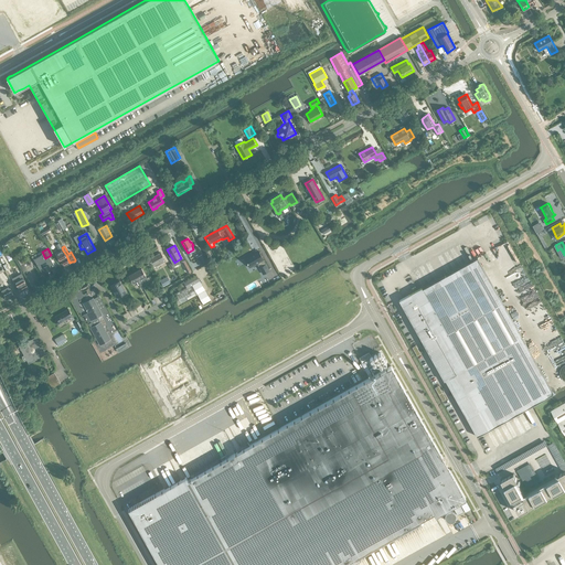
[(67,264),(70,263),(66,255),(63,251),(56,254),(59,259),(61,258),(65,266),(65,265),(66,265),(67,265),(67,264)]
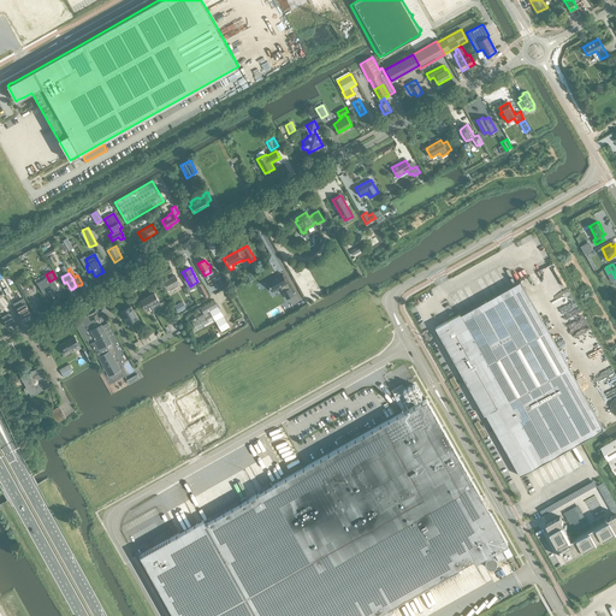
[(266,282),(273,292),(280,288),(283,291),(283,292),(286,300),(294,296),(286,284),(288,283),(282,273),(266,282)]
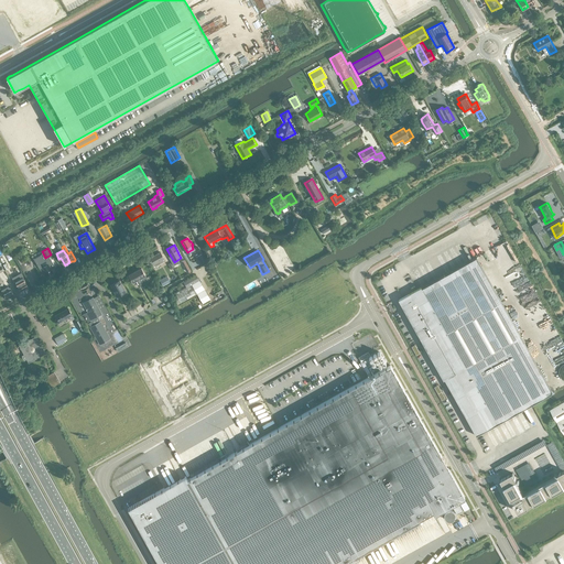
[(448,251),(440,256),(446,272),(455,269),(448,251)]
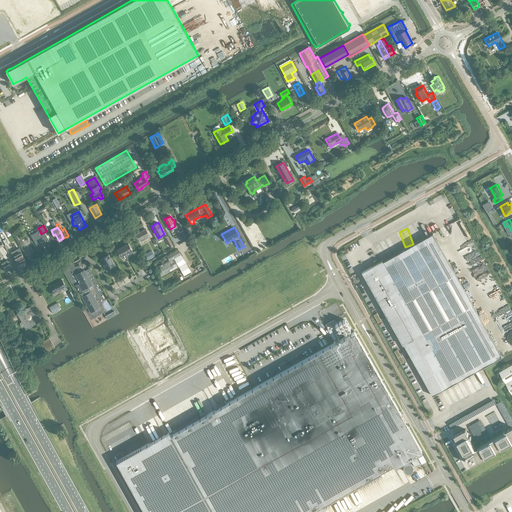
[(148,236),(150,235),(146,229),(135,235),(139,241),(141,240),(142,242),(149,238),(148,236)]
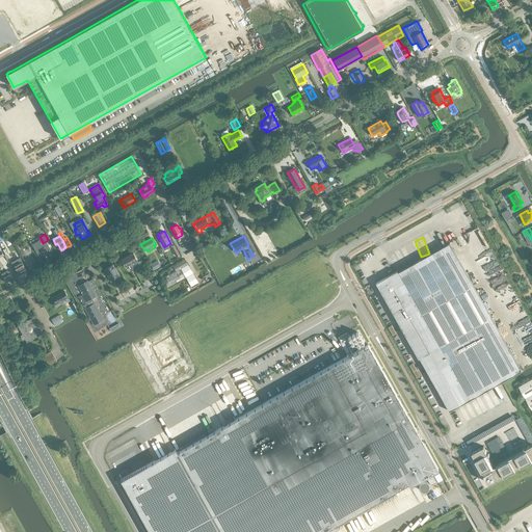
[(189,239),(185,241),(190,250),(194,248),(195,247),(190,239),(189,239)]
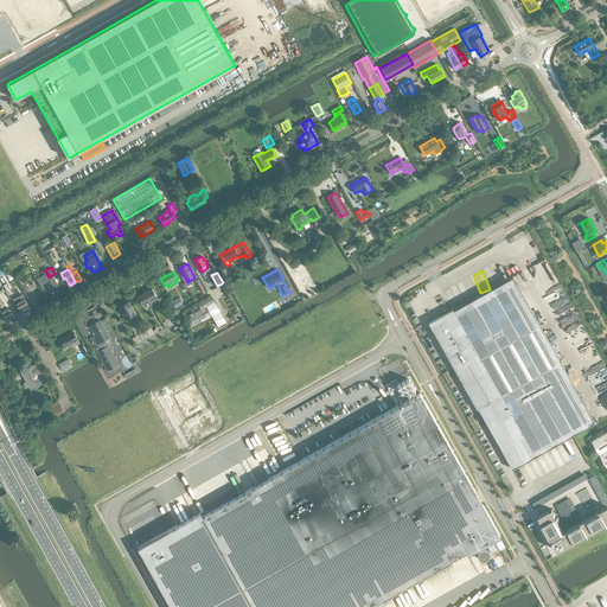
[(465,304),(453,310),(453,308),(441,315),(428,323),(477,409),(478,408),(512,468),(594,422),(512,276),(497,285),(465,304)]
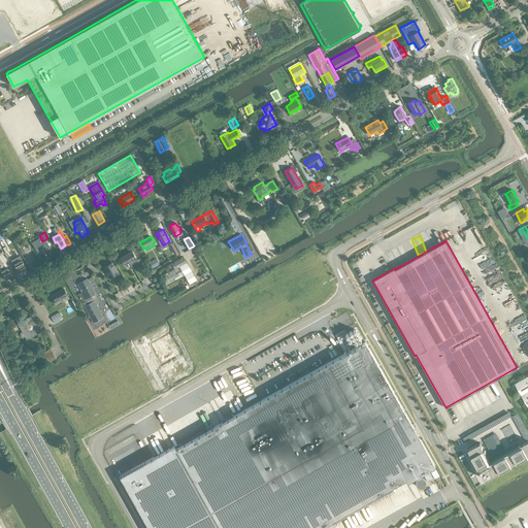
[(43,248),(39,251),(43,258),(50,255),(48,252),(52,250),(47,241),(42,244),(41,245),(43,248)]
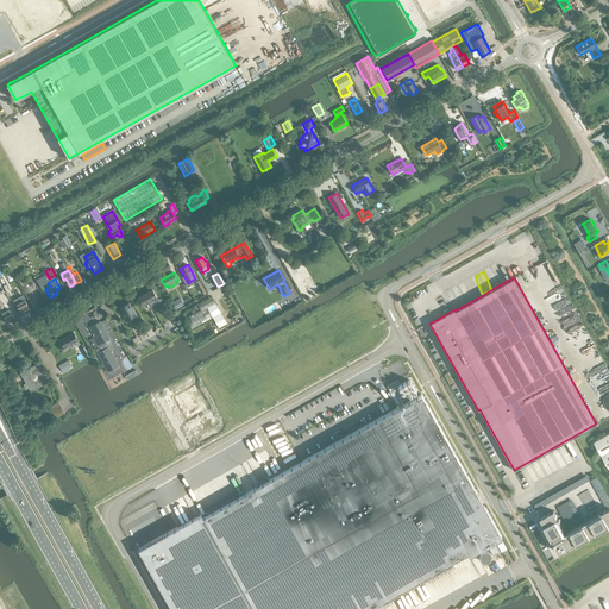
[(206,292),(200,281),(196,283),(202,293),(206,292)]
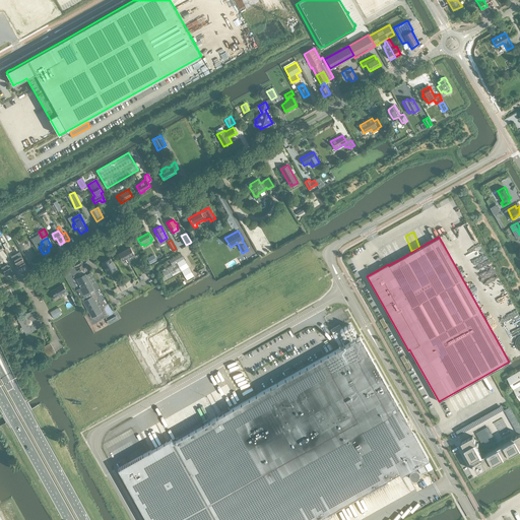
[(8,247),(11,254),(20,251),(19,247),(17,248),(15,244),(8,247)]
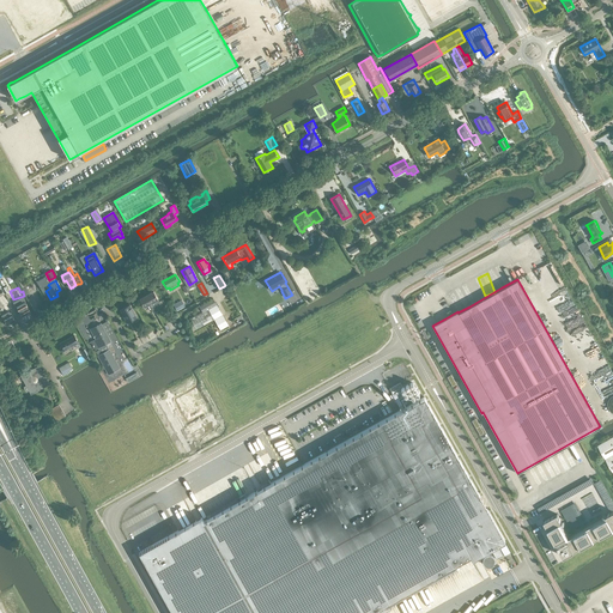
[(153,291),(146,295),(156,311),(159,310),(157,307),(161,304),(153,291)]
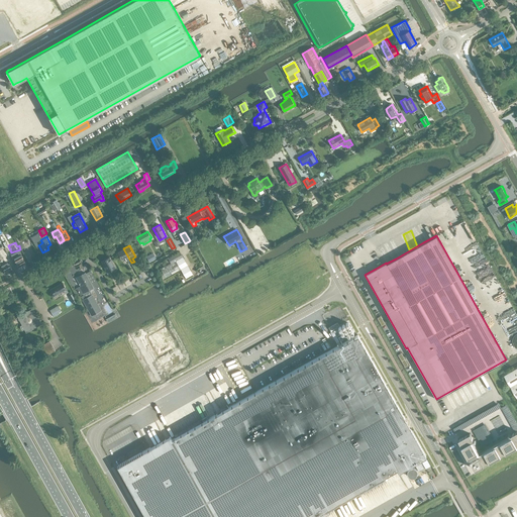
[(118,252),(122,260),(125,257),(129,265),(131,263),(123,248),(118,252)]
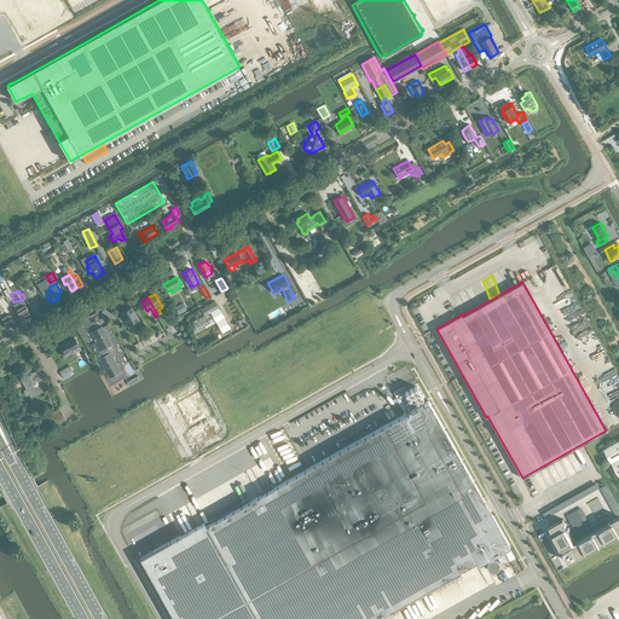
[(202,310),(206,314),(210,312),(217,323),(223,334),(231,329),(215,302),(202,310)]
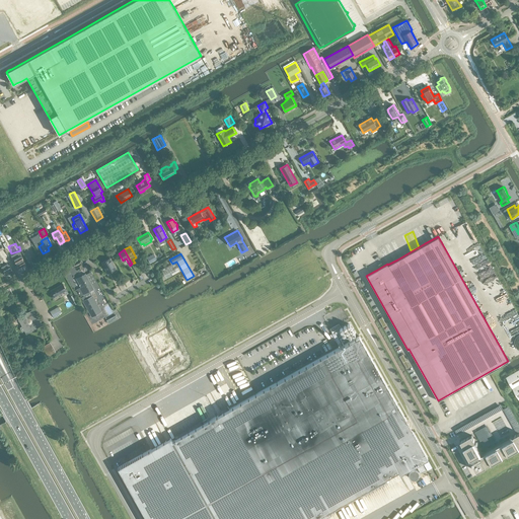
[(14,260),(18,268),(25,264),(21,255),(14,260)]
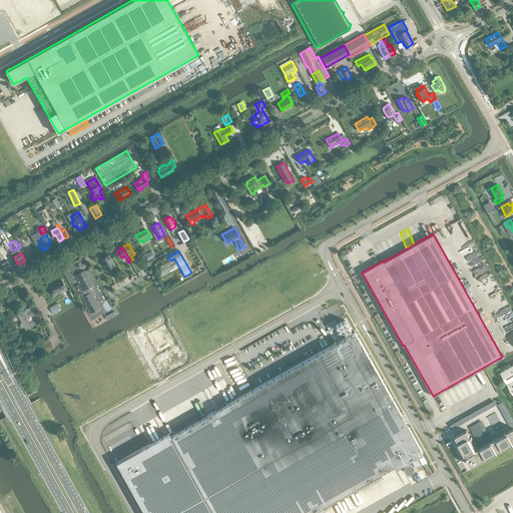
[(108,255),(101,260),(104,266),(104,267),(106,270),(114,266),(108,255)]
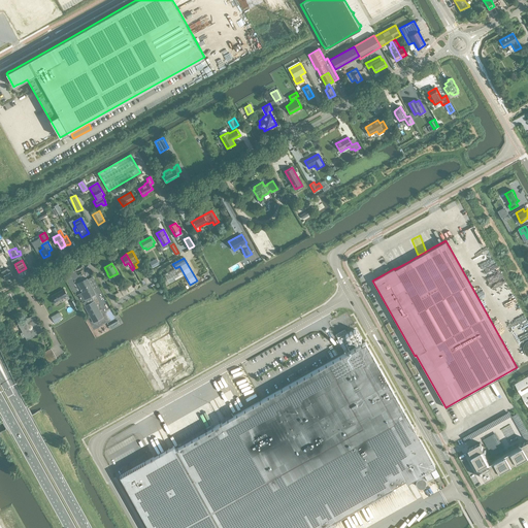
[(165,287),(185,275),(179,266),(175,268),(160,277),(165,287)]
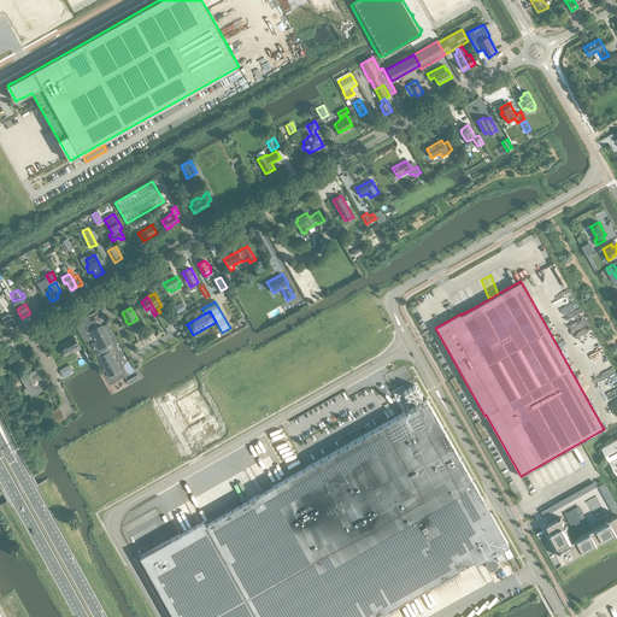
[(10,313),(1,318),(7,327),(16,322),(11,315),(10,315),(10,313)]
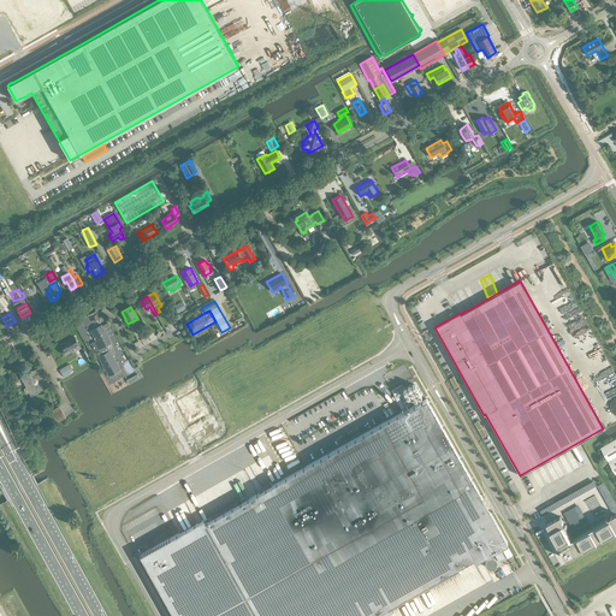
[(98,330),(92,332),(96,341),(92,343),(96,351),(99,350),(100,351),(96,353),(99,357),(110,351),(107,345),(108,345),(111,343),(112,343),(102,325),(96,327),(98,330)]
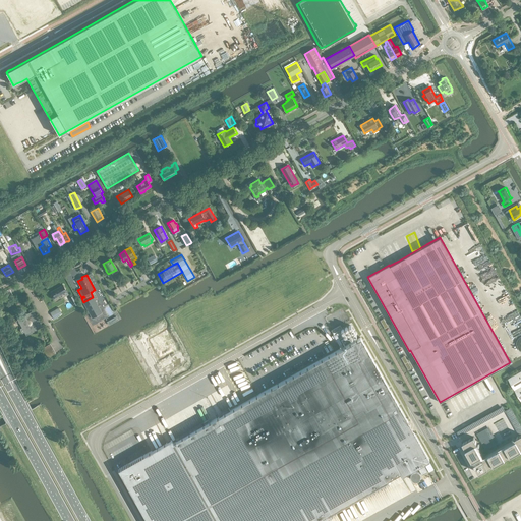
[(51,295),(53,299),(64,293),(66,296),(68,295),(63,285),(51,291),(53,294),(51,295)]
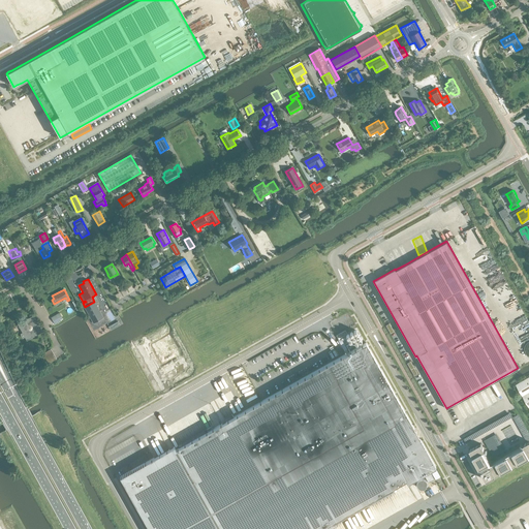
[(74,301),(70,303),(74,311),(79,309),(74,301)]
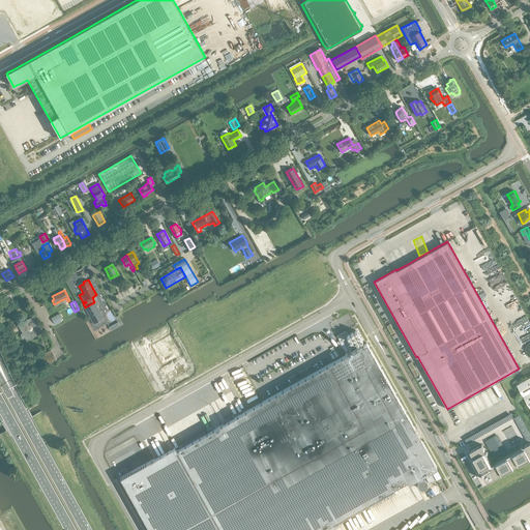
[(93,324),(104,319),(95,302),(94,302),(85,307),(85,308),(84,310),(85,312),(86,312),(93,324)]
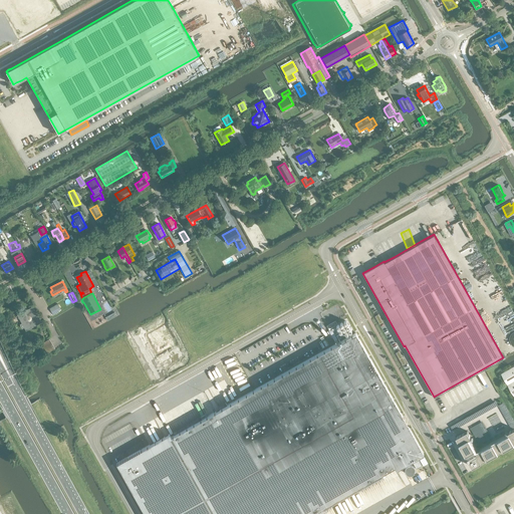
[(53,314),(61,309),(57,303),(49,308),(53,314)]
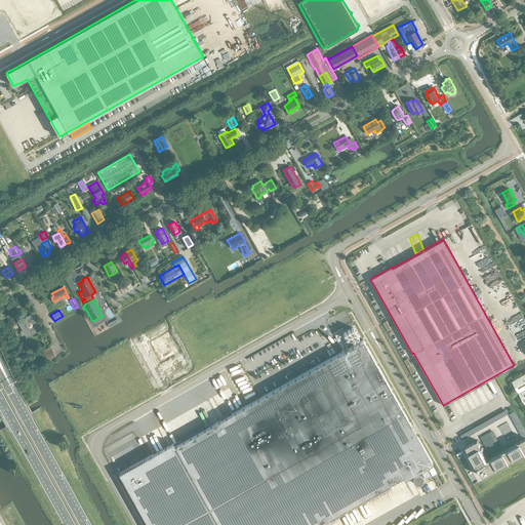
[(28,336),(42,328),(34,314),(19,322),(28,336)]
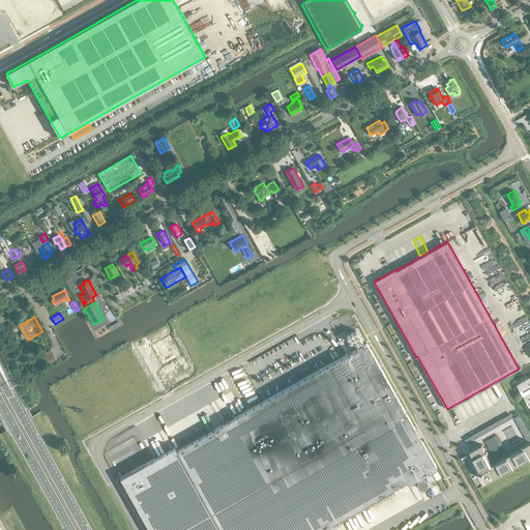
[(325,529),(394,492),(393,489),(407,481),(408,483),(424,475),(429,483),(435,480),(430,472),(437,468),(433,462),(366,343),(234,417),(233,415),(225,419),(226,421),(223,424),(222,424),(208,432),(207,429),(178,445),(179,448),(176,449),(175,447),(174,447),(170,449),(169,450),(120,477),(123,483),(124,482),(127,488),(126,488),(149,529),(325,529)]
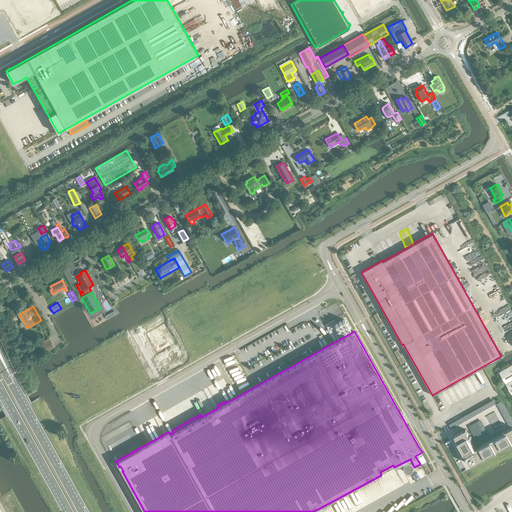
[(55,347),(50,338),(39,344),(45,353),(55,347)]
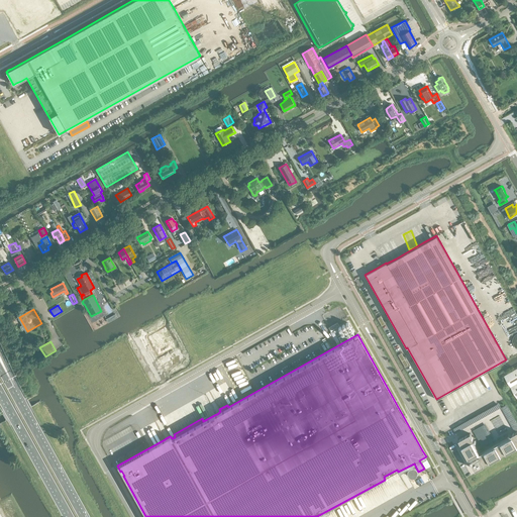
[(403,351),(399,353),(404,367),(408,365),(403,351)]
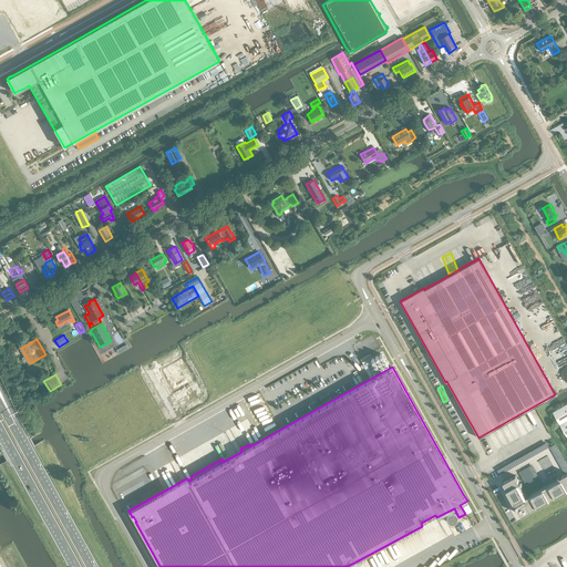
[(566,403),(553,412),(566,435),(566,403)]
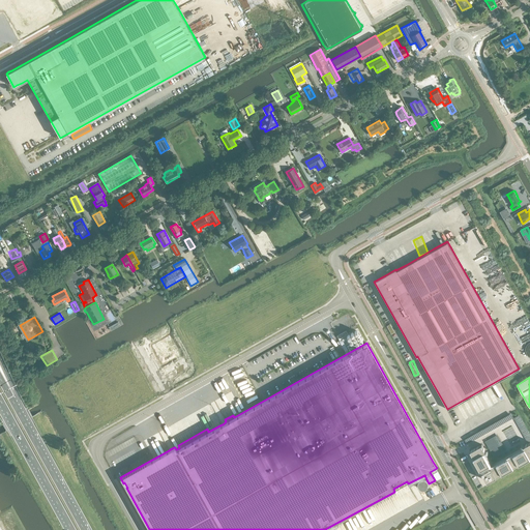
[(471,450),(470,450),(480,469),(482,471),(488,481),(529,457),(529,442),(528,443),(524,446),(525,447),(494,465),(486,451),(481,444),(471,450)]
